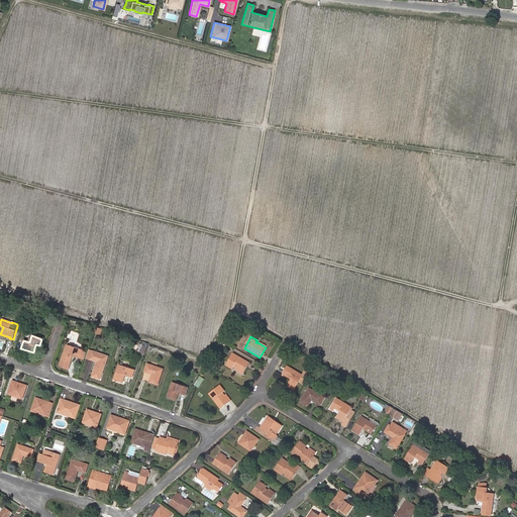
[(60,366),(68,369),(73,355),(80,357),(82,350),(66,345),(60,366)]
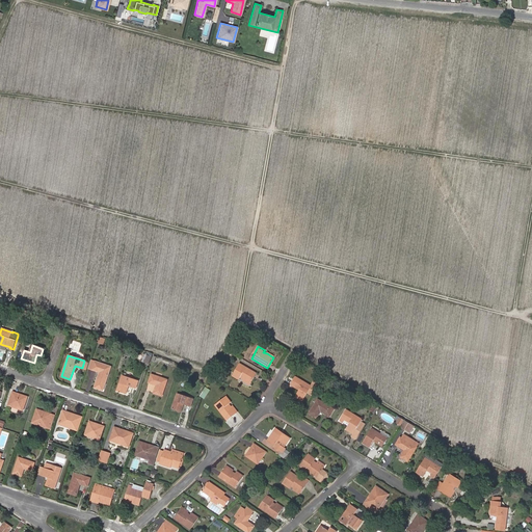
[(95,362),(92,370),(100,372),(95,388),(104,390),(110,366),(95,362)]
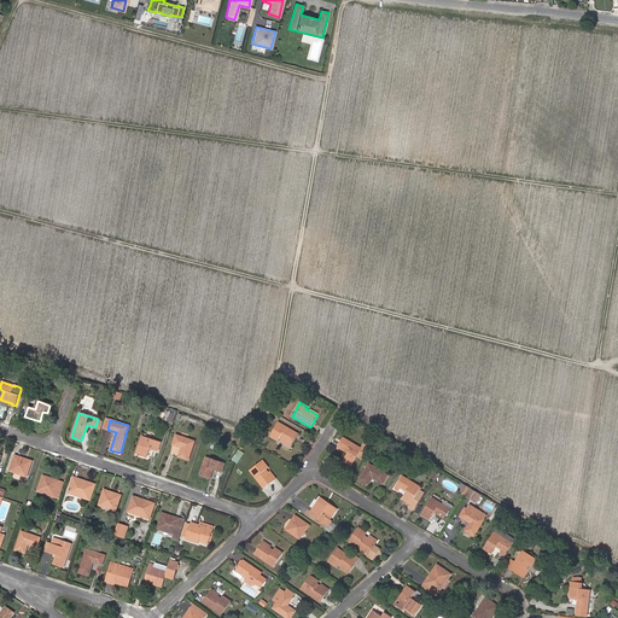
[(284,441),(291,445),(298,433),(279,423),(270,437),(278,441),(279,438),(284,441)]
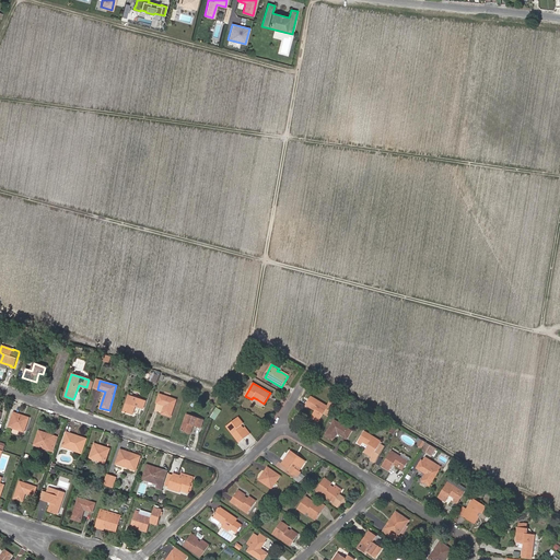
[(162,415),(171,417),(177,400),(160,395),(158,404),(165,406),(162,415)]
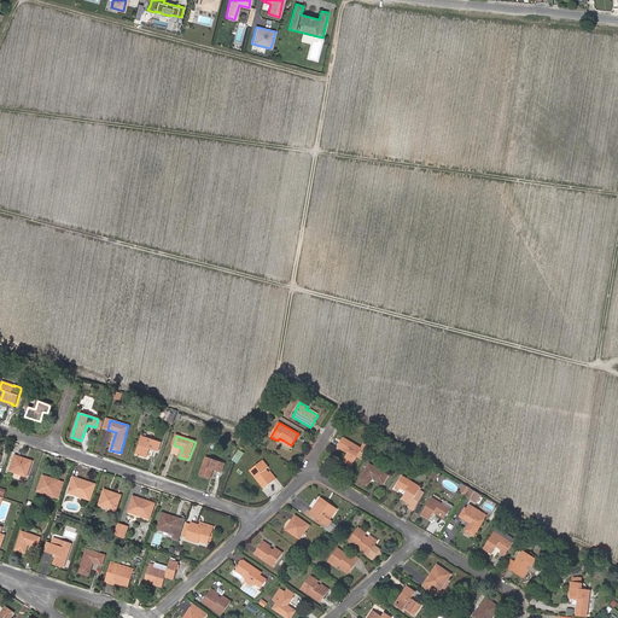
[(158,452),(161,443),(141,437),(135,454),(146,458),(150,448),(158,452)]
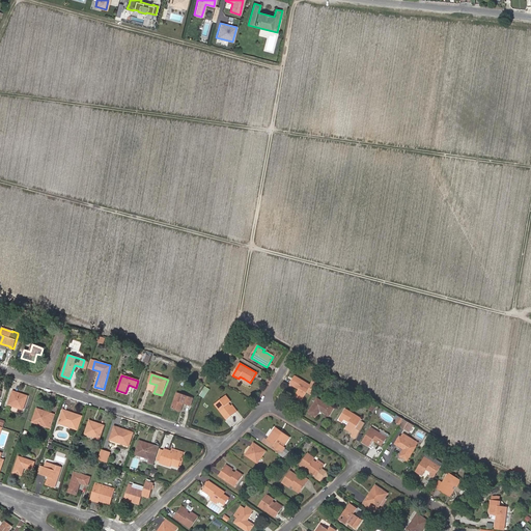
[(310,386),(296,376),(290,385),(300,390),(296,396),(302,399),(307,391),(312,395),(318,385),(313,382),(310,386)]
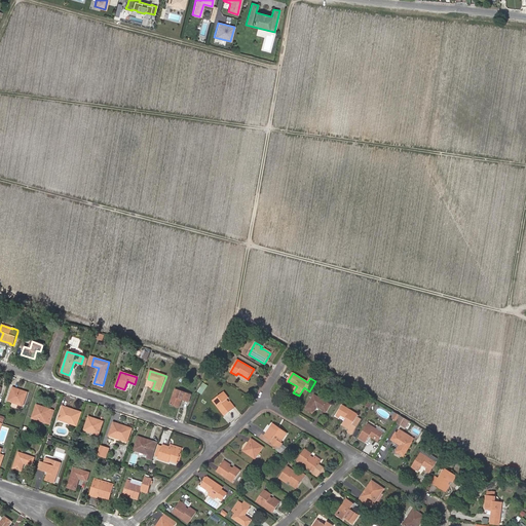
[(27,392),(12,387),(8,401),(12,403),(11,407),(16,408),(17,404),(23,406),(27,392)]
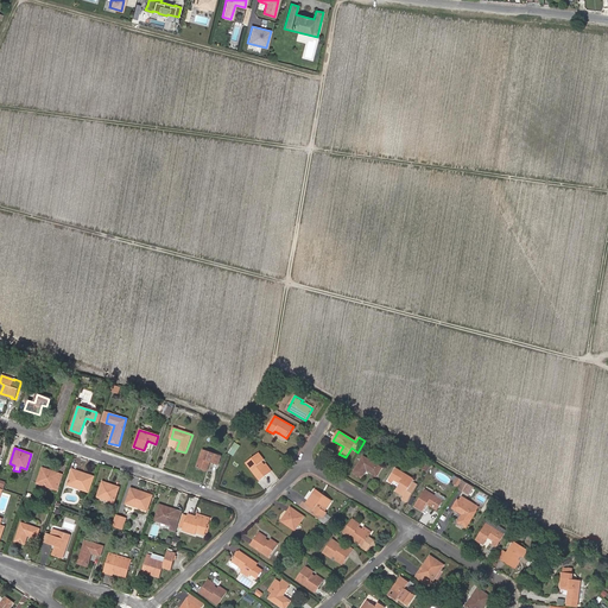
[(207,470),(210,462),(219,464),(221,456),(203,450),(197,467),(207,470)]
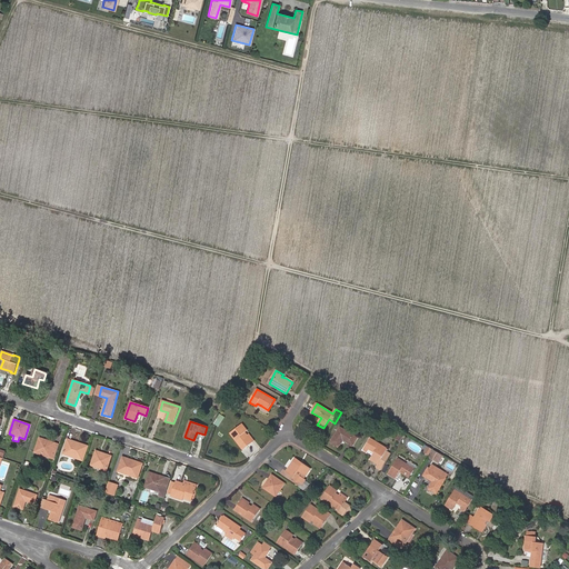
[(252,441),(248,436),(246,432),(247,431),(242,425),(231,433),(243,449),(252,441)]
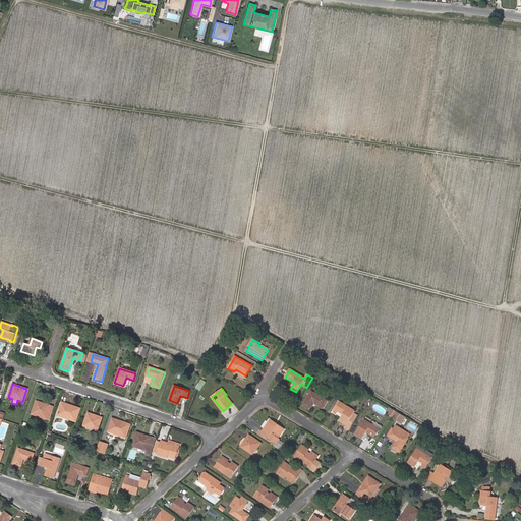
[(323,408),(328,401),(311,392),(303,405),(310,409),(314,403),(323,408)]
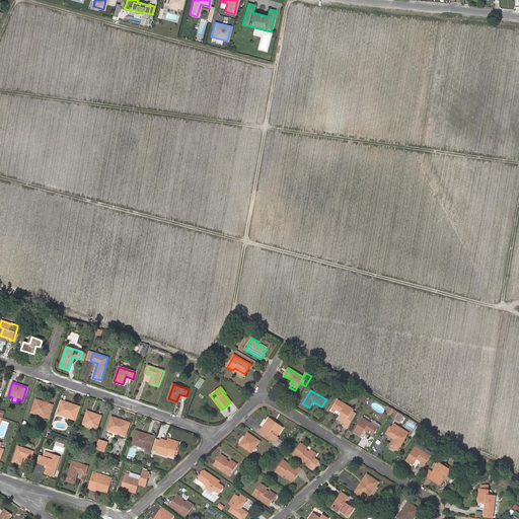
[(43,414),(43,417),(49,419),(54,405),(35,399),(31,413),(36,415),(38,413),(43,414)]
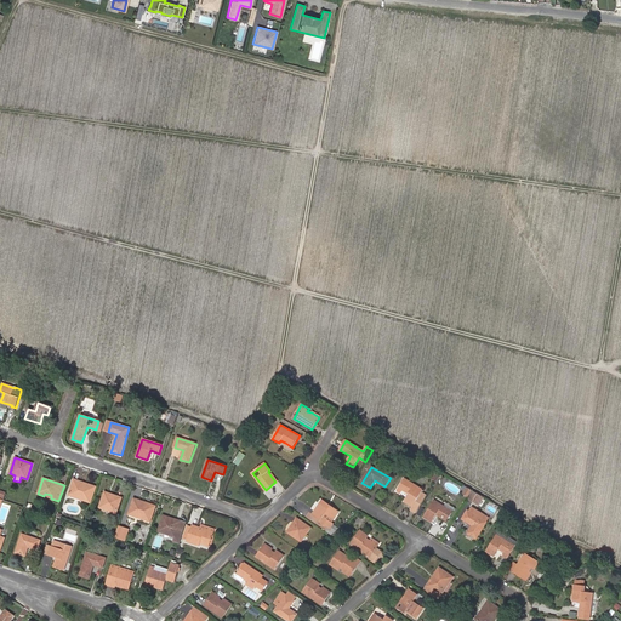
[(81,496),(81,500),(91,502),(96,486),(74,479),(69,496),(75,497),(75,495),(81,496)]
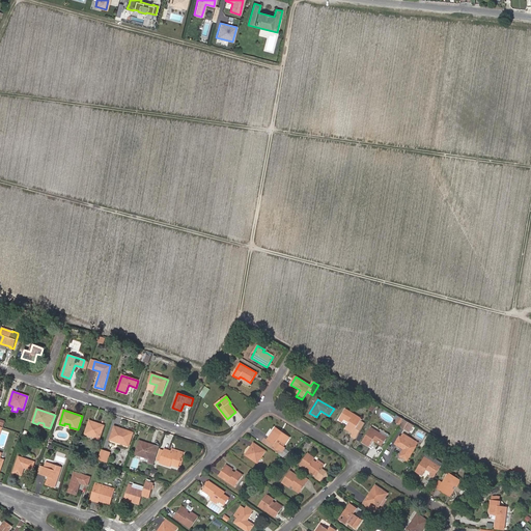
[(344,419),(350,422),(345,429),(353,434),(352,436),(356,439),(364,423),(360,421),(361,418),(346,410),(340,420),(342,422),(344,419)]
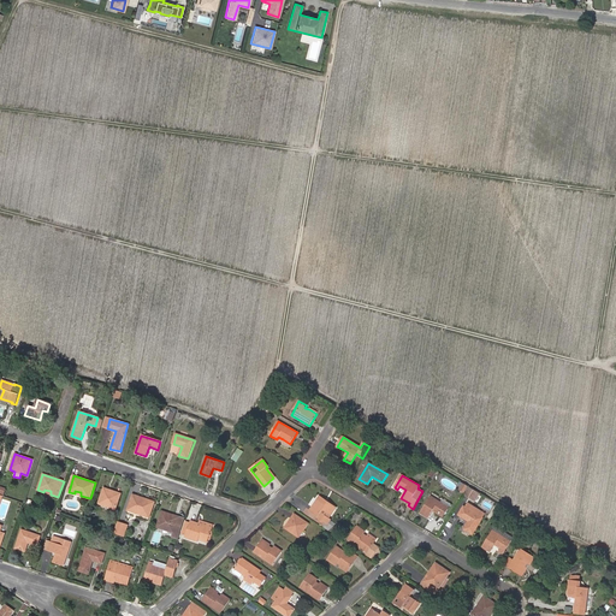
[(111,504),(110,508),(116,510),(120,493),(104,487),(99,504),(104,505),(105,503),(111,504)]
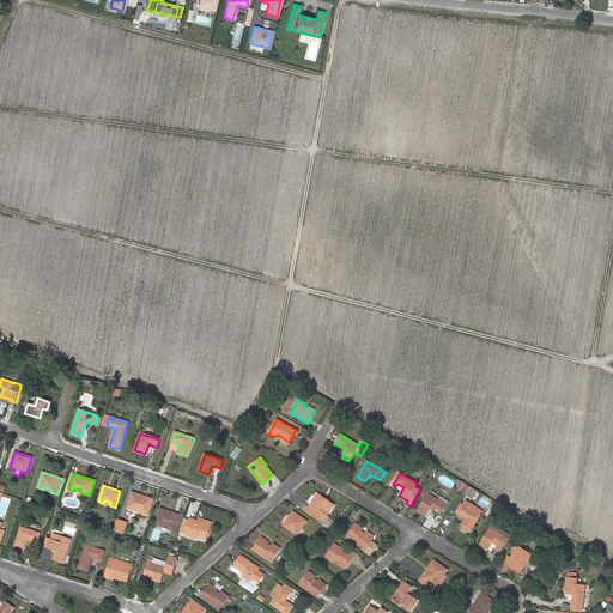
[(467,485),(462,493),(471,498),(477,490),(467,485)]
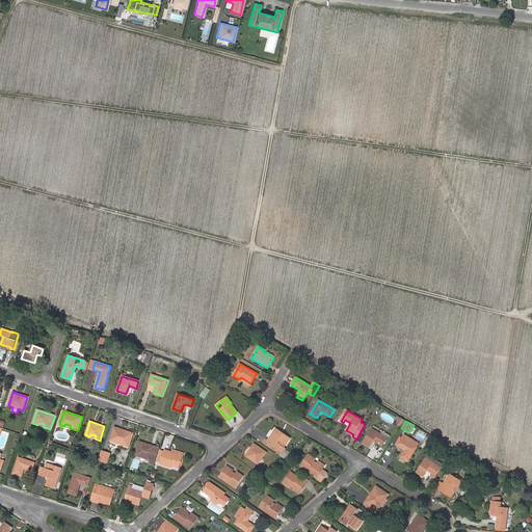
[(122,442),(121,445),(129,448),(134,433),(115,427),(110,441),(115,443),(116,440),(122,442)]
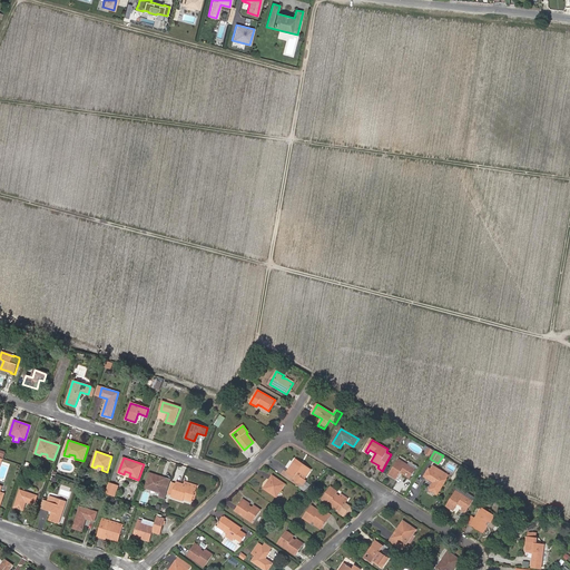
[(305,490),(312,484),(300,477),(302,473),(306,477),(311,470),(295,460),(287,472),(295,478),(294,479),(302,484),(300,487),(305,490)]
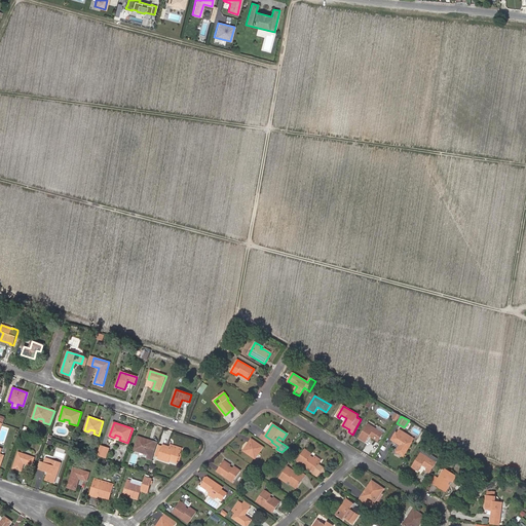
[(378,441),(383,433),(368,424),(360,439),(365,442),(369,436),(378,441)]
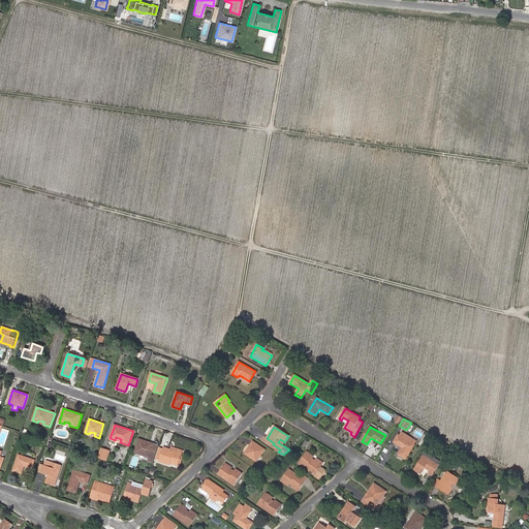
[(400,436),(399,435),(394,442),(403,447),(398,455),(406,460),(414,445),(416,441),(411,439),(412,438),(402,432),(400,436)]
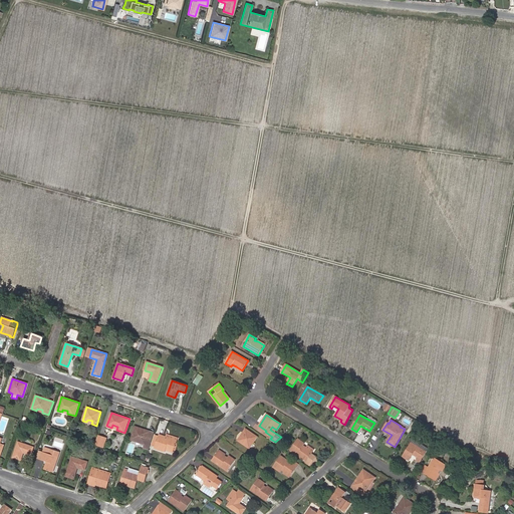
[(142,441),(141,444),(146,445),(150,431),(136,427),(132,441),(136,442),(137,439),(142,441)]
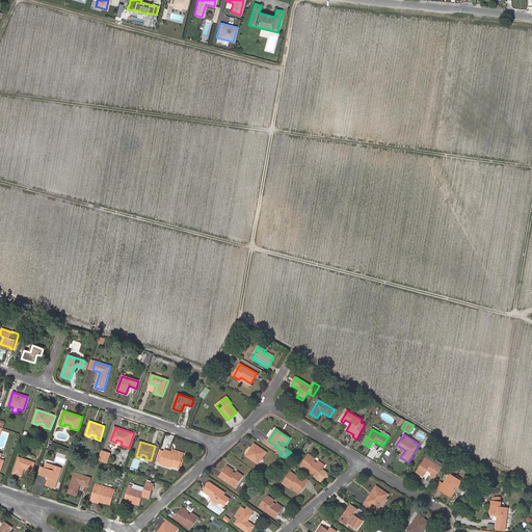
[(255,445),(246,456),(258,464),(266,453),(255,445)]
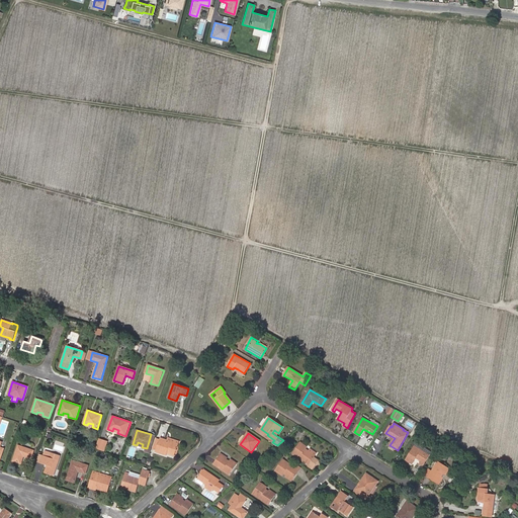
[(175,453),(177,447),(178,442),(172,440),(171,441),(161,438),(161,439),(157,438),(153,449),(157,450),(157,452),(166,455),(167,453),(174,456),(175,453)]
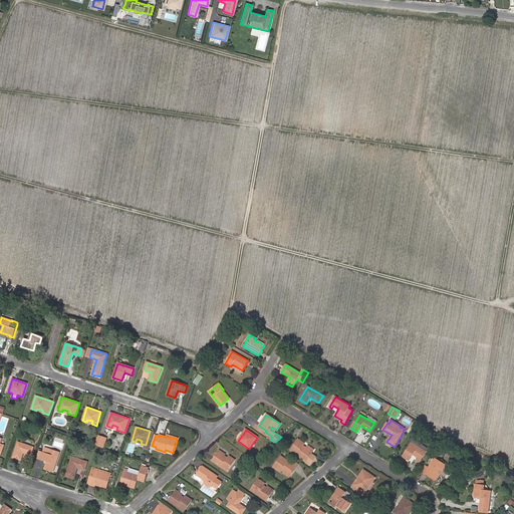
[(97,446),(104,449),(107,439),(99,436),(96,446),(97,446)]
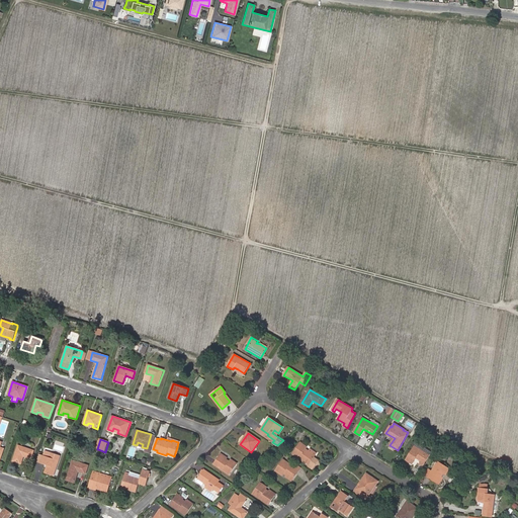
[(315,455),(309,451),(306,449),(307,447),(300,443),(293,454),(308,464),(313,468),(316,463),(312,459),(314,456),(315,455)]
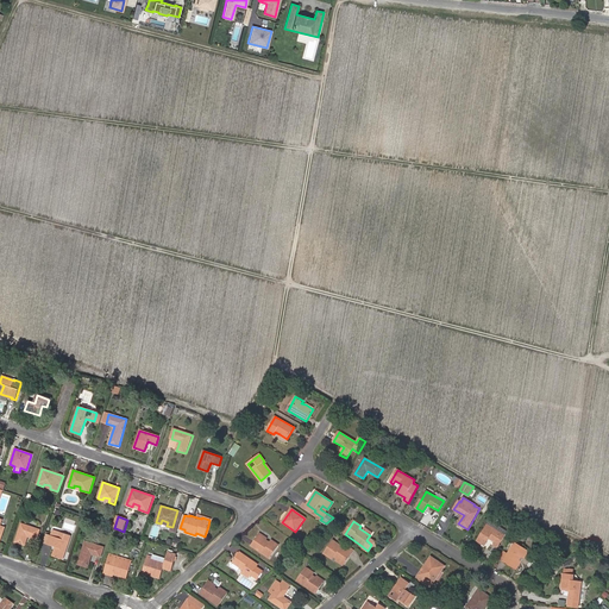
[(37,539),(41,529),(22,523),(16,542),(25,545),(27,537),(37,539)]
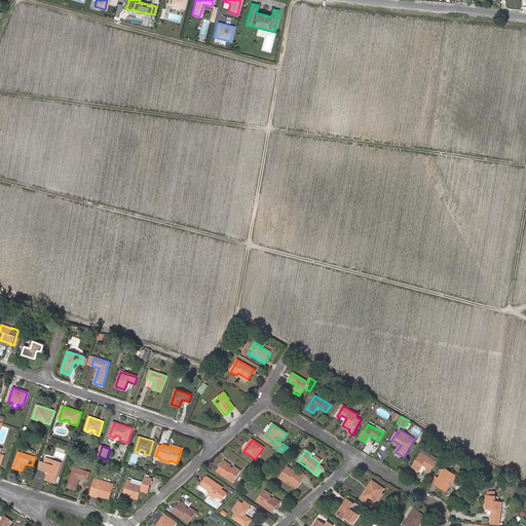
[(425,470),(429,473),(436,462),(421,453),(412,467),(418,472),(422,464),(426,467),(425,470)]
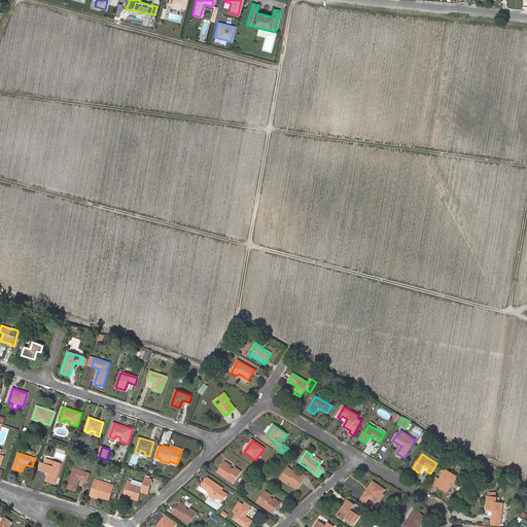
[(50,466),(43,463),(43,464),(41,470),(48,473),(45,481),(55,484),(61,464),(53,461),(50,466)]
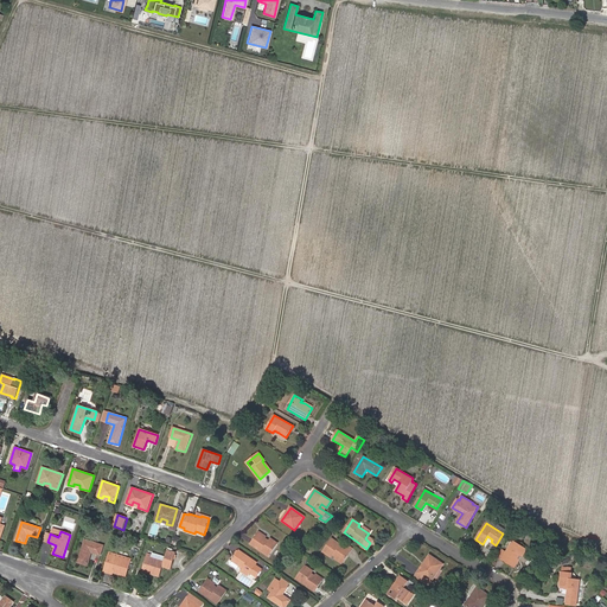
[(264,538),(257,534),(250,544),(268,556),(278,543),(270,538),(269,540),(266,537),(264,538)]
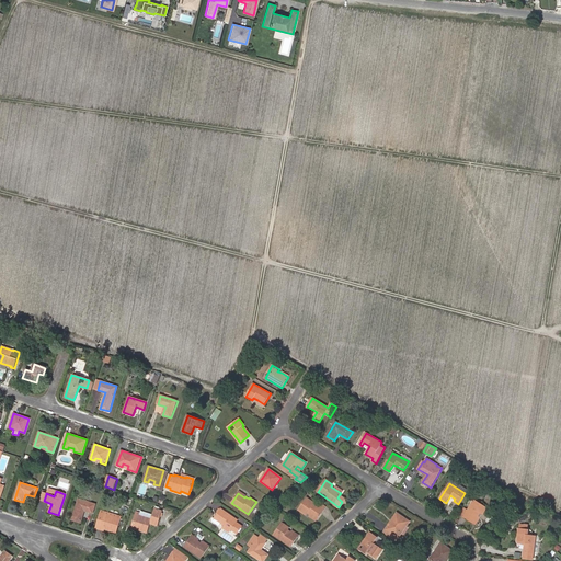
[(81,523),(84,511),(93,513),(95,504),(79,499),(71,519),(81,523)]
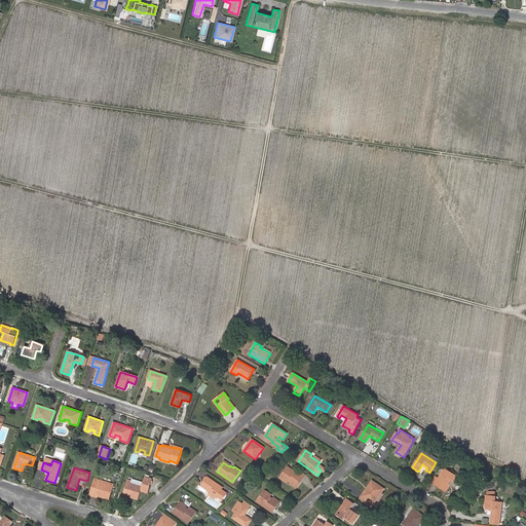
[(291,483),(297,487),(303,478),(299,475),(288,467),(280,479),(286,482),(287,480),(291,483)]
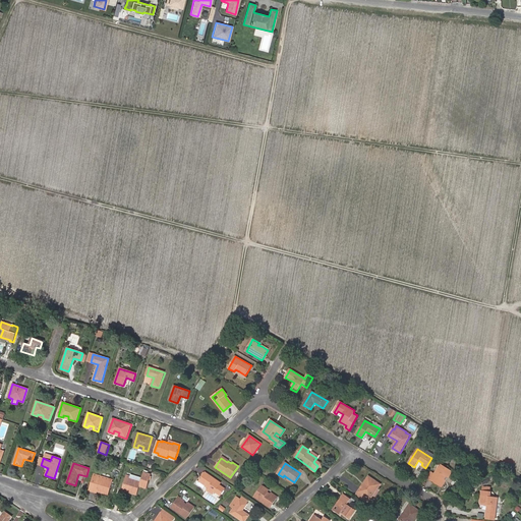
[(441,485),(444,479),(446,476),(449,477),(452,472),(441,464),(436,473),(431,480),(441,485)]
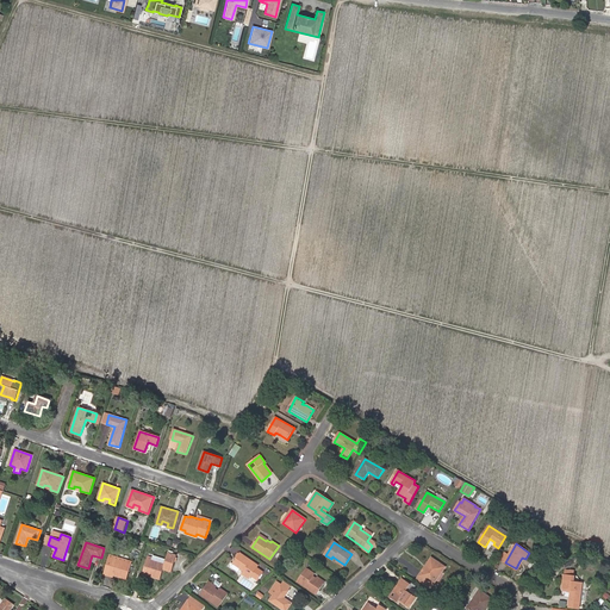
[(149,556),(143,577),(147,578),(147,576),(160,579),(163,570),(172,572),(176,556),(168,553),(165,561),(149,556)]
